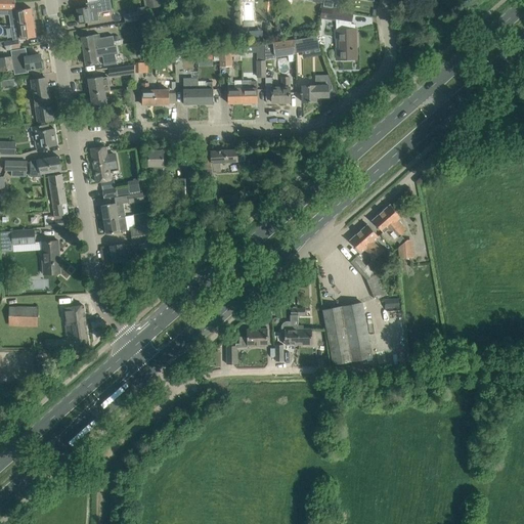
[(10,27),(34,23),(31,8),(17,10),(16,8),(14,8),(14,0),(0,0),(0,8),(8,8),(9,15),(10,27)]
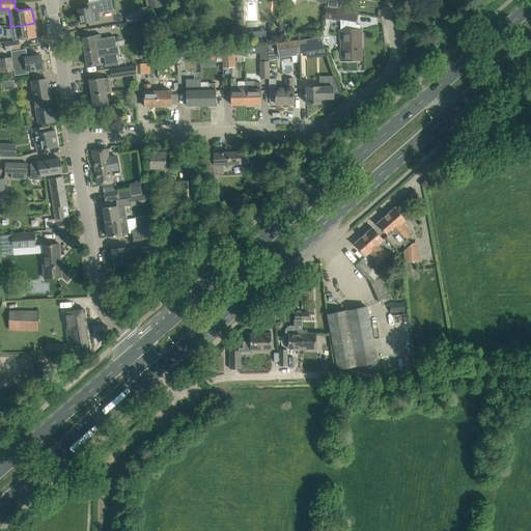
[(99,14),(113,11),(110,0),(101,0),(100,0),(100,1),(87,3),(87,7),(78,8),(81,24),(101,21),(99,14)]
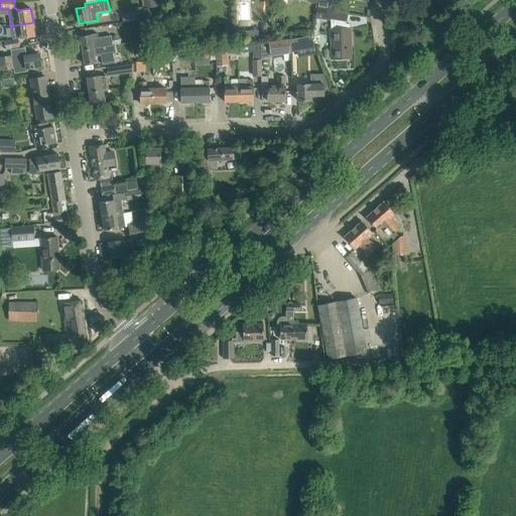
[(143,0),(144,9),(159,6),(158,0),(143,0)]
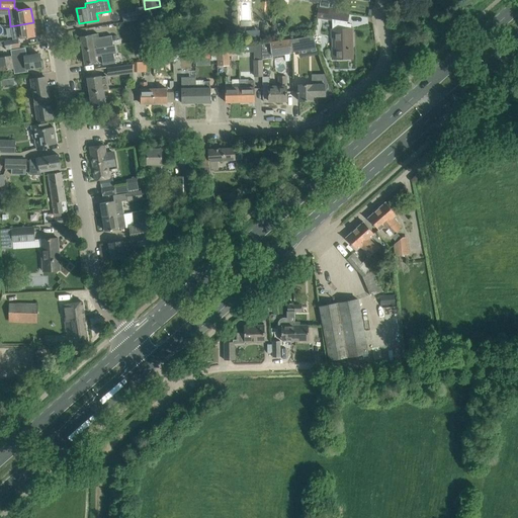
[(238,0),(238,22),(250,23),(250,0),(238,0)]
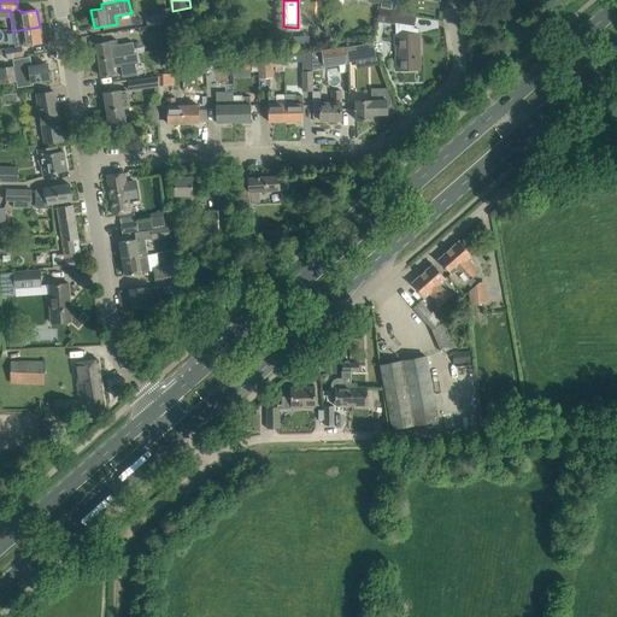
[(162,15),(146,17),(147,27),(172,22),(170,9),(160,10),(162,15)]
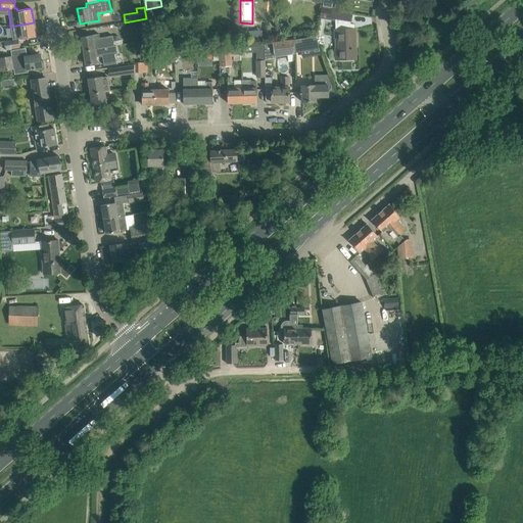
[(322,7),(320,18),(335,20),(336,30),(335,30),(335,38),(339,38),(340,49),(336,49),(336,59),(351,59),(351,50),(352,50),(352,48),(351,48),(351,44),(355,44),(354,29),(349,30),(350,22),(351,22),(352,12),(322,7)]
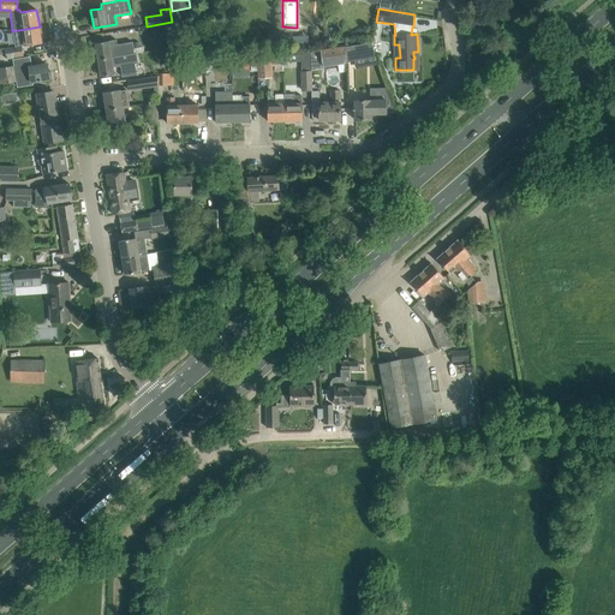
[(40,27),(12,31),(16,47),(22,46),(42,43),(40,27)]
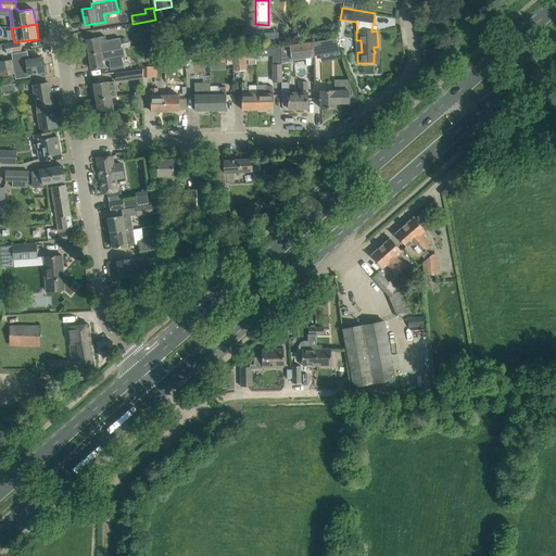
[(281,41),(289,43),(291,30),(283,29),(281,41)]
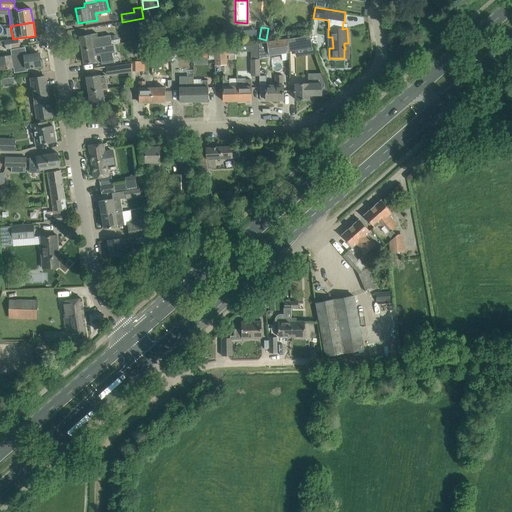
[(97,33),(80,36),(82,50),(105,46),(112,45),(110,35),(97,37),(97,33)]
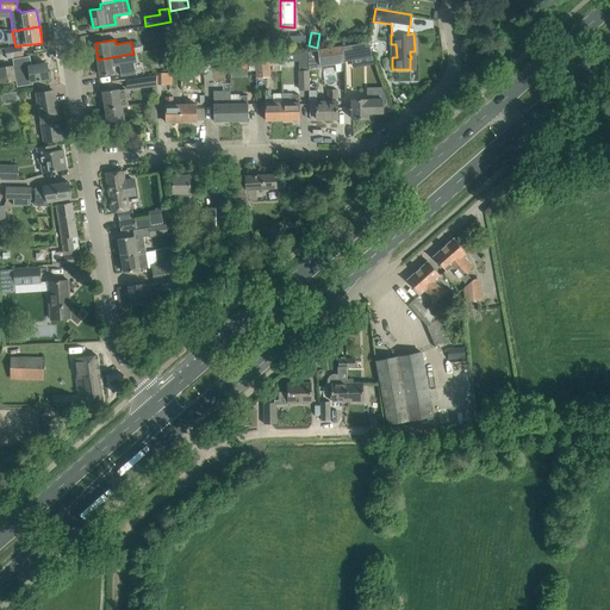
[(368,42),(342,47),(343,61),(373,56),(368,42)]
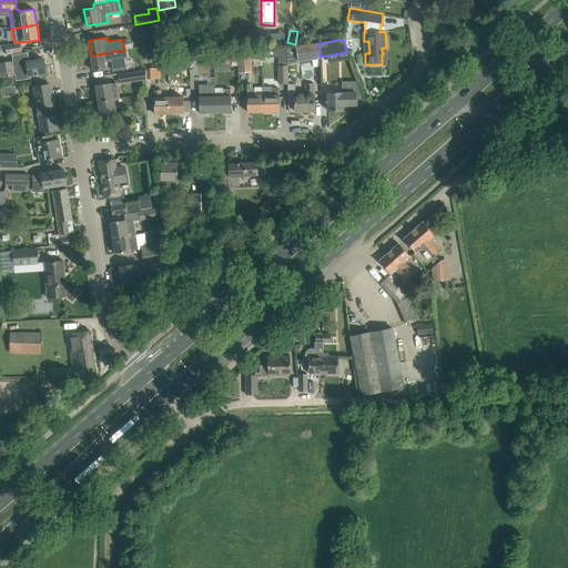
[(20,42),(14,43),(4,44),(4,46),(0,44),(0,50),(6,50),(6,54),(22,51),(20,42)]
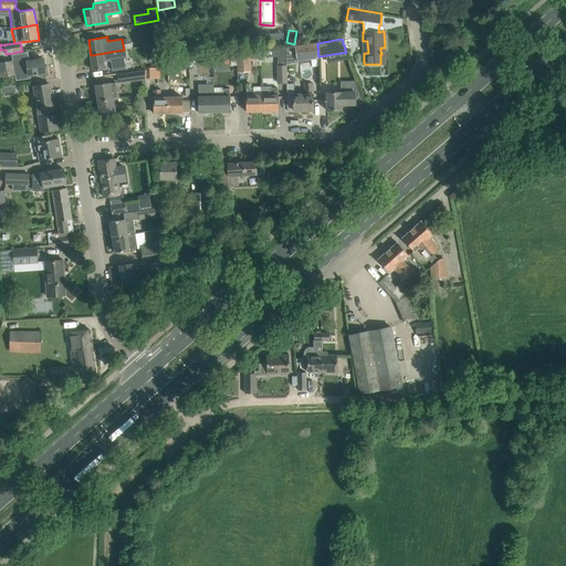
[(295,46),(286,48),(286,62),(318,58),(318,56),(317,43),(317,42),(295,45),(295,46)]
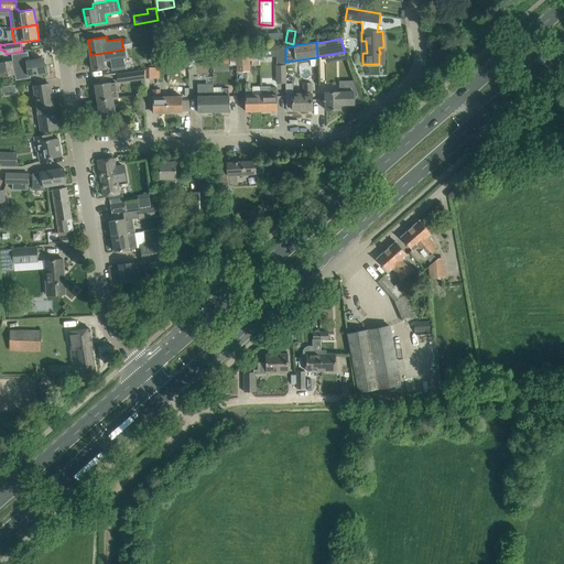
[(277,56),(277,66),(285,65),(285,49),(277,50),(277,56)]
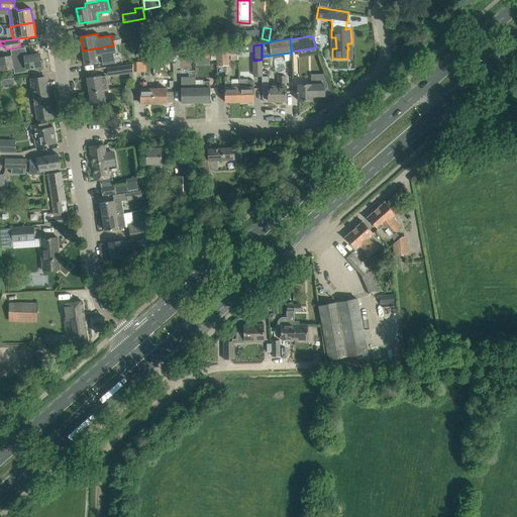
[(106,46),(83,50),(85,65),(96,63),(95,56),(101,55),(103,65),(115,63),(114,55),(114,54),(116,54),(115,45),(113,45),(106,46)]
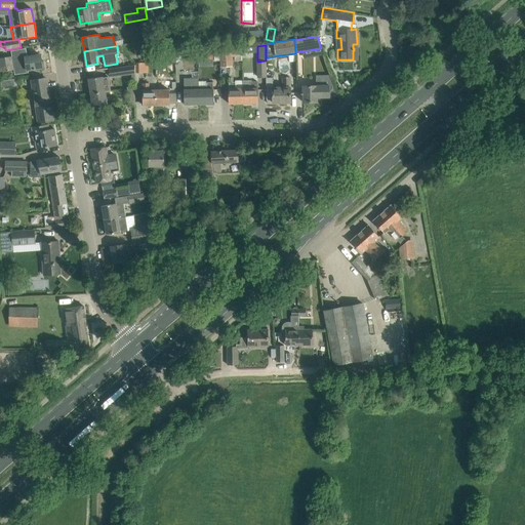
[(235,61),(242,61),(241,47),(219,48),(220,67),(233,67),(233,56),(235,56),(235,61)]
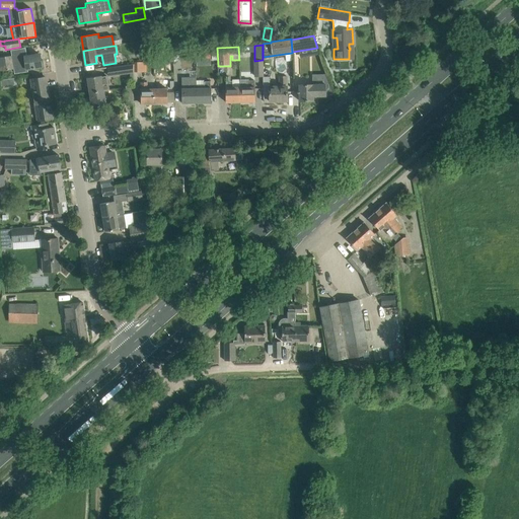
[(24,49),(11,51),(12,56),(0,57),(0,70),(15,68),(14,65),(20,64),(21,70),(26,69),(26,70),(34,68),(43,66),(41,55),(25,57),(24,49)]
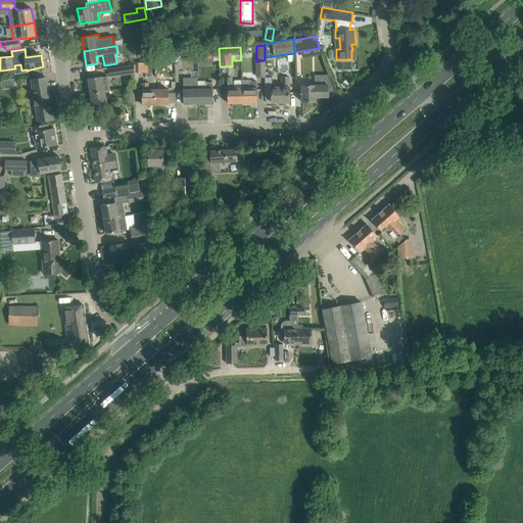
[(209,60),(209,75),(218,74),(218,60),(209,60)]
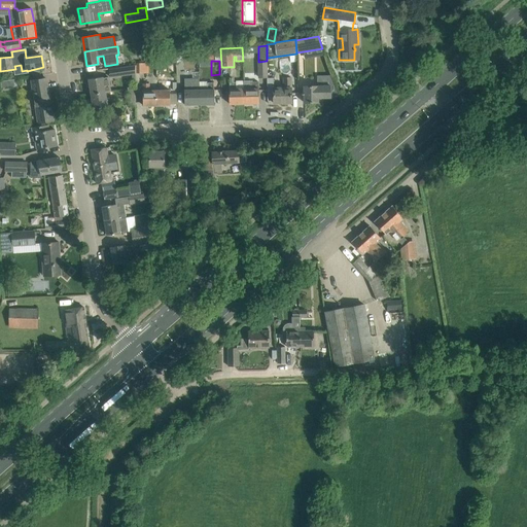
[(258,62),(259,77),(267,77),(267,61),(258,62)]
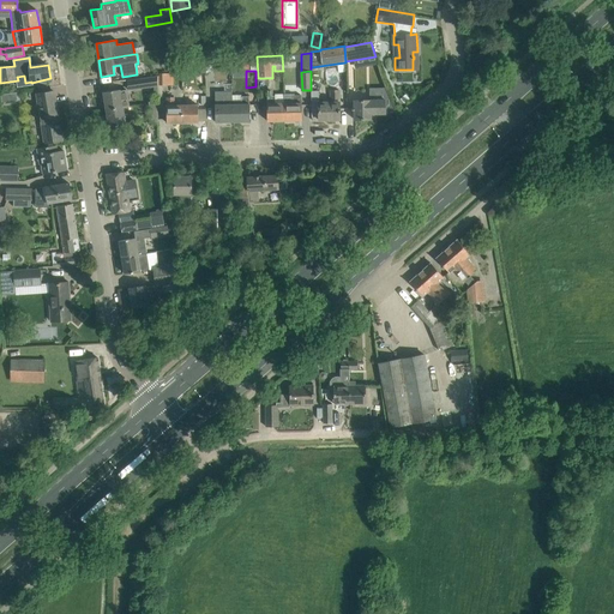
[(160,73),(160,85),(174,85),(173,73),(160,73)]
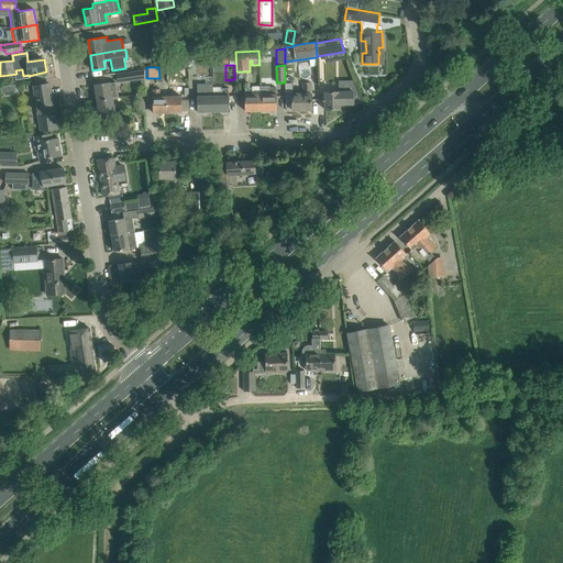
[(143,72),(130,73),(117,75),(118,84),(131,81),(144,79),(144,78),(145,70),(143,72)]
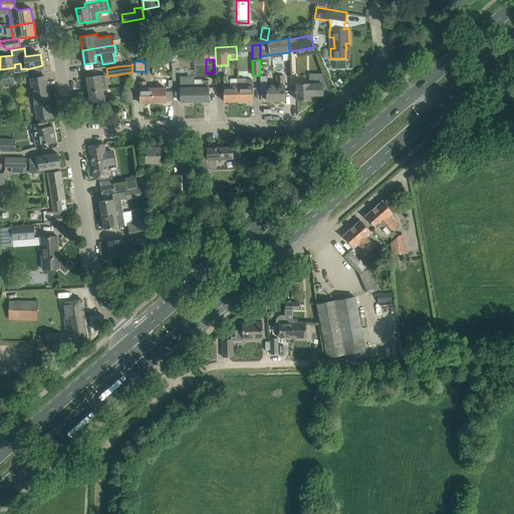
[(89,91),(103,89),(108,89),(106,74),(100,75),(100,74),(86,76),(89,91)]
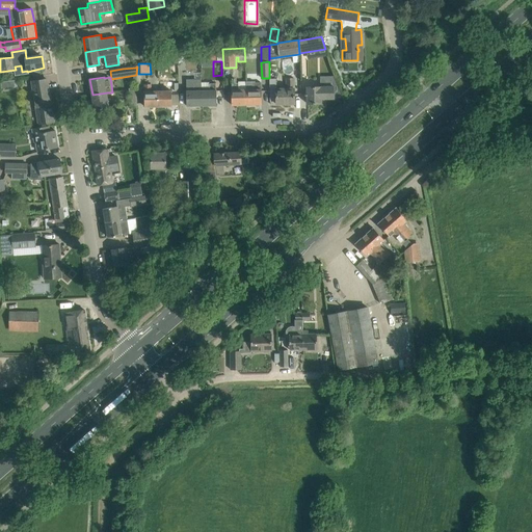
[(287,78),(287,88),(276,88),(276,104),(295,104),(294,88),(294,78),(287,78)]
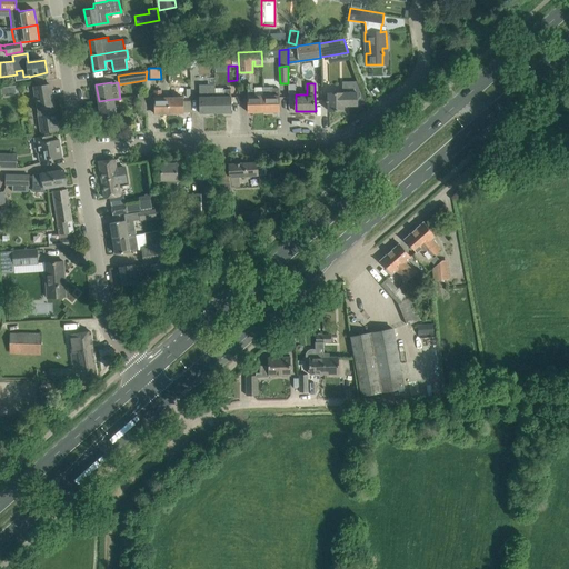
[(35,87),(42,132),(58,130),(50,85),(35,87)]
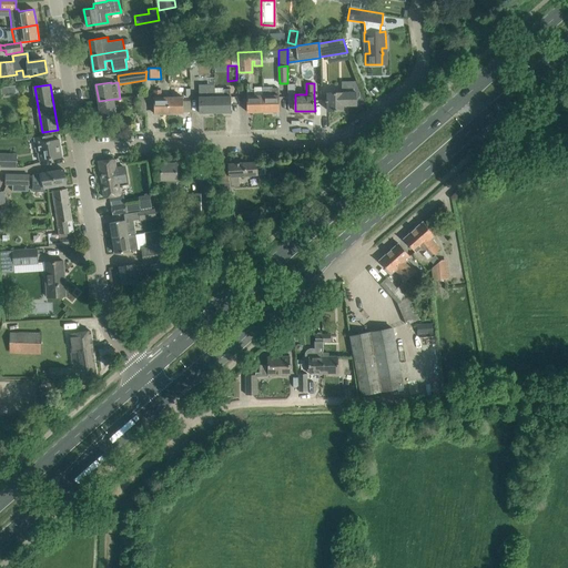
[(200,113),(215,112),(215,97),(215,84),(200,84),(200,97),(199,97),(200,113)]
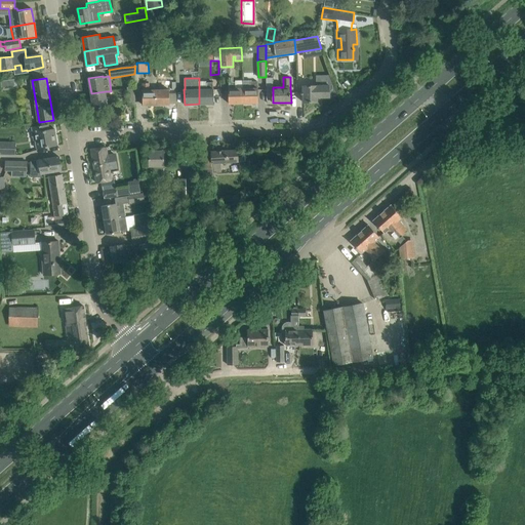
[(243,80),(243,88),(243,104),(258,103),(257,88),(257,82),(251,82),(251,80),(243,80)]
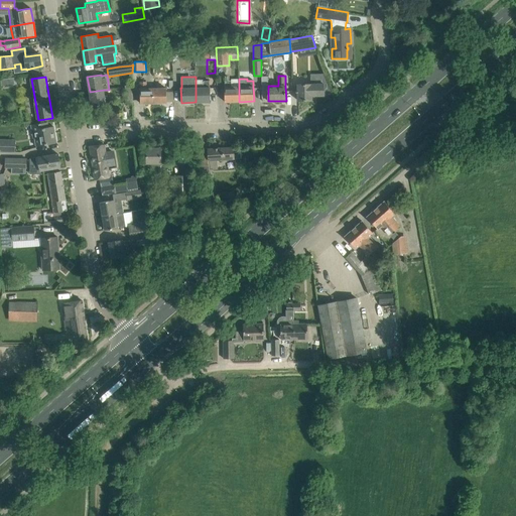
[(204,88),(196,88),(196,102),(211,102),(210,88),(209,81),(203,81),(204,88)]
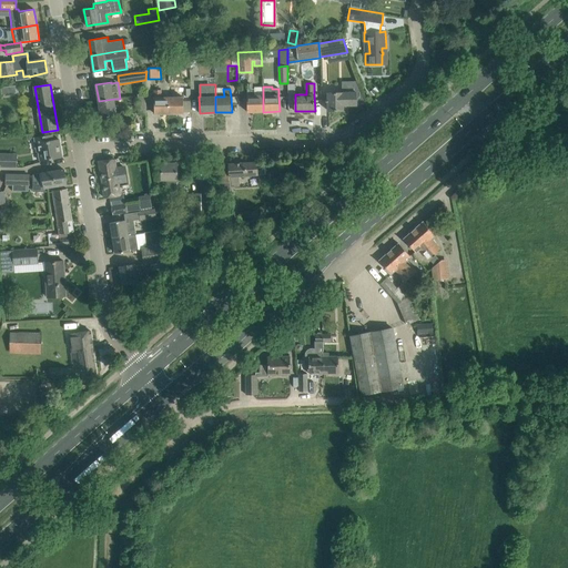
[(263,112),(263,95),(255,95),(255,89),(247,89),(247,95),(247,112),(263,112)]
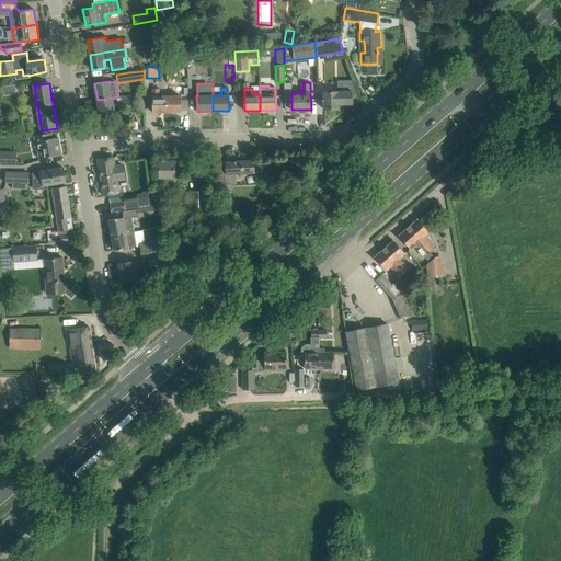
[(174,96),(167,96),(167,112),(181,112),(181,96),(180,96),(180,89),(174,89),(174,96)]
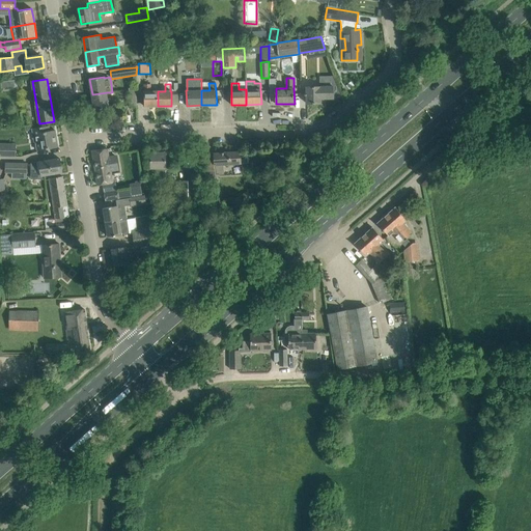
[(158,106),(158,91),(151,91),(150,85),(145,85),(145,91),(144,91),(144,106),(158,106)]
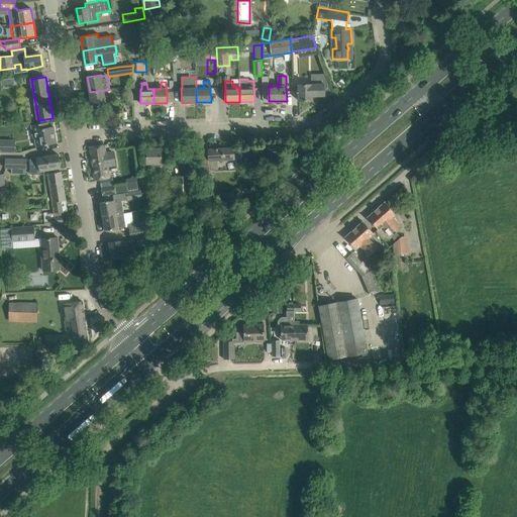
[(324,84),(312,84),(296,85),(297,93),(298,93),(299,101),(312,100),(312,95),(324,95),(324,84)]
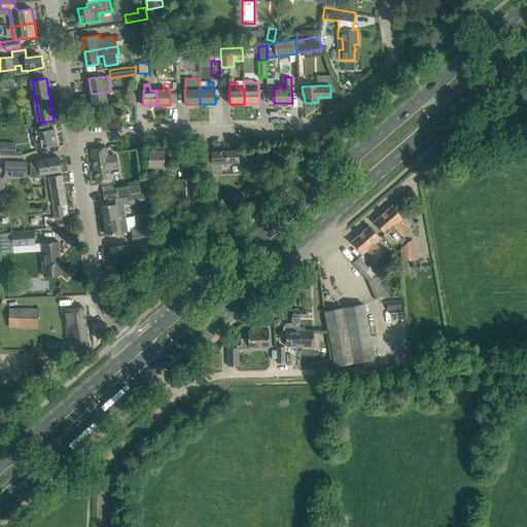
[(106,92),(92,94),(94,109),(108,107),(106,92)]
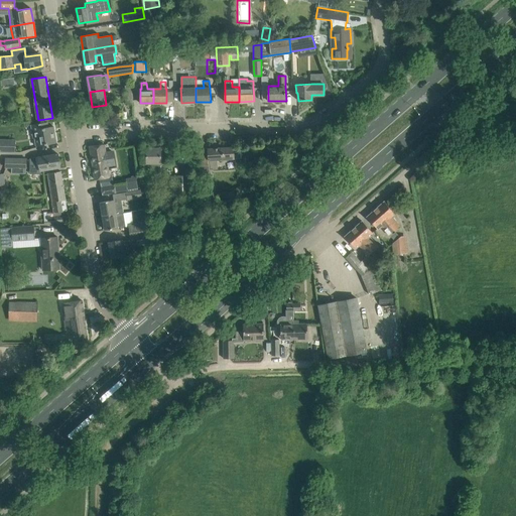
[(35,138),(36,146),(56,143),(53,126),(48,127),(47,122),(30,125),(33,138),(35,138)]
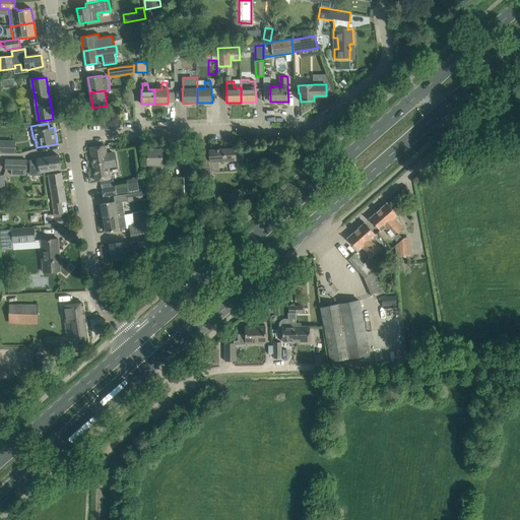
[(0,152),(8,153),(8,143),(0,142),(0,152)]
